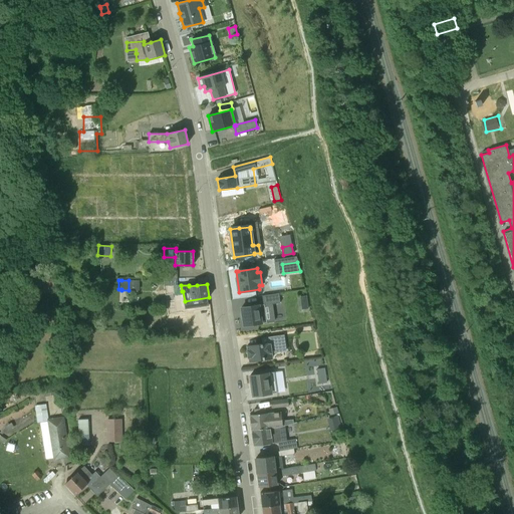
[(243,325),(261,323),(266,322),(264,305),(241,308),(243,325)]
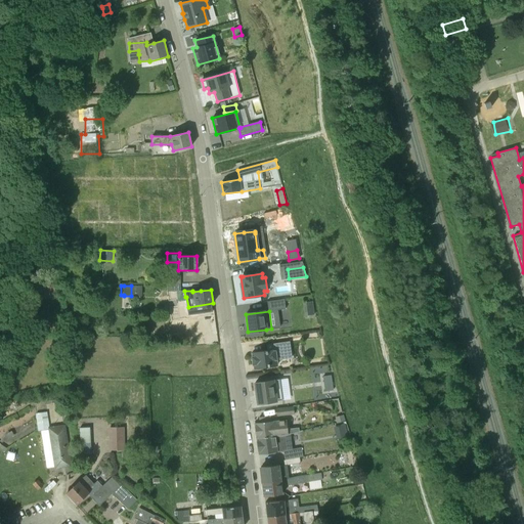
[(289,342),(272,344),(273,350),(252,353),(252,356),(251,356),(253,365),(254,368),(277,365),(276,360),(291,358),(289,342)]
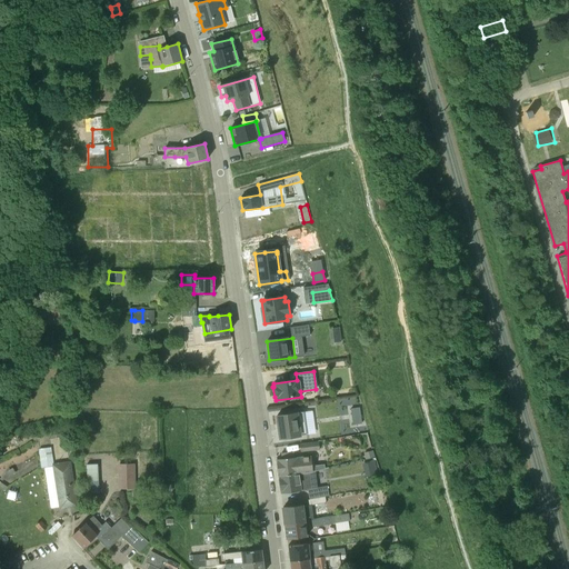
[(351,417),(360,416),(359,407),(350,409),(351,417)]
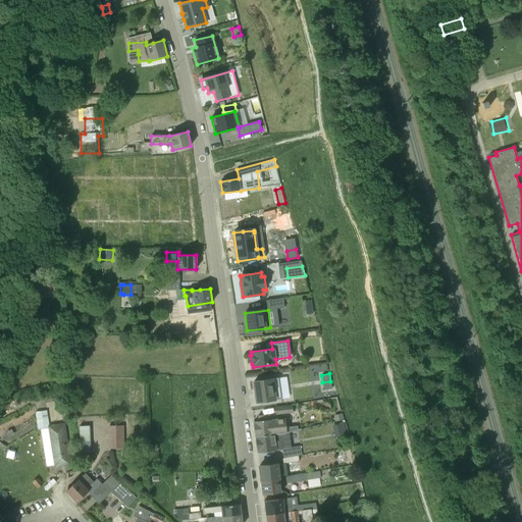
[(278,378),(254,381),(255,389),(256,395),(257,403),(281,399),(278,378)]
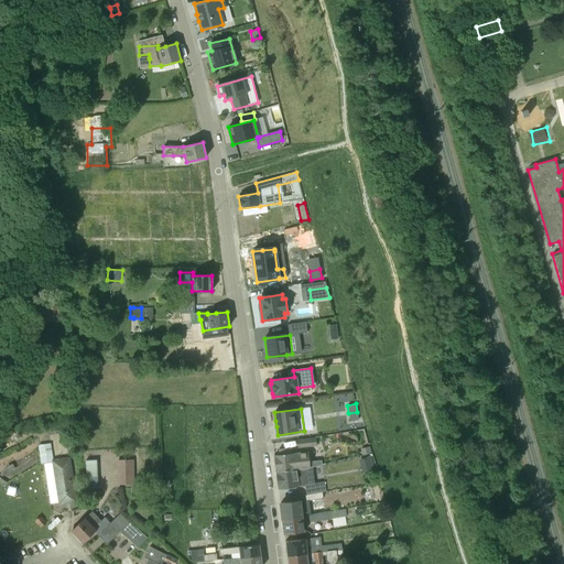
[(316,446),(315,437),(297,440),(299,448),(316,446)]
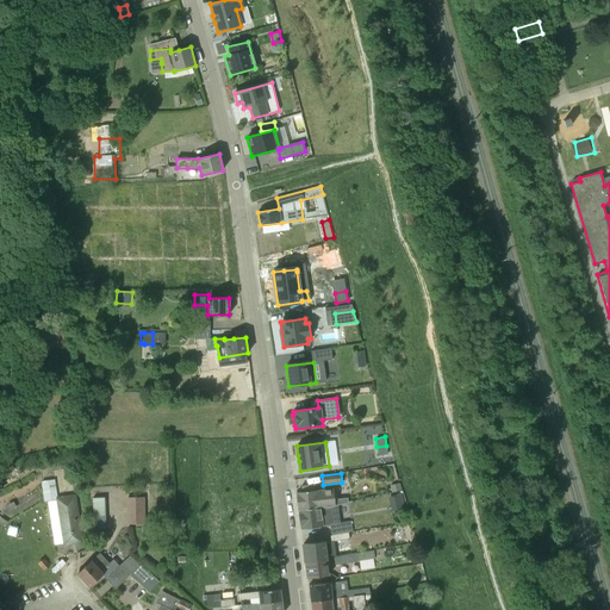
[(331,506),(348,502),(348,497),(322,499),(322,503),(319,503),(318,490),(296,492),(298,510),(331,506)]
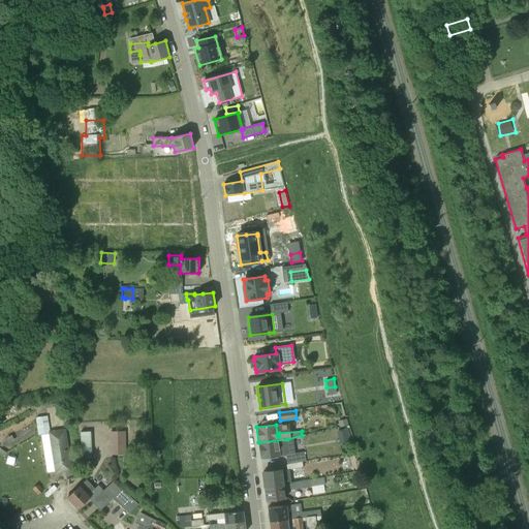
[(349,435),(348,428),(339,430),(341,437),(349,435)]
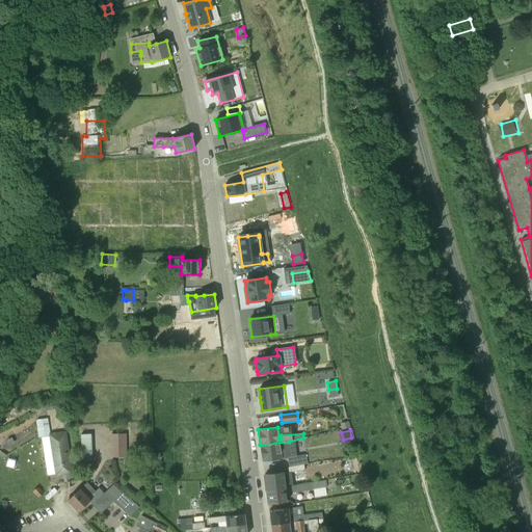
[(49,434),(54,466),(56,475),(72,473),(64,431),(49,434)]
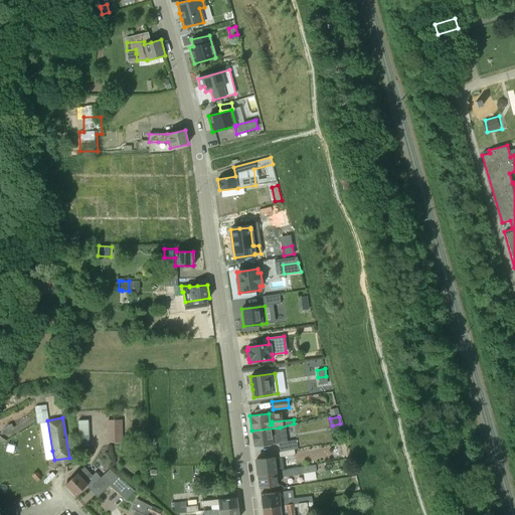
[(93,446),(93,419),(83,419),(82,446),(93,446)]
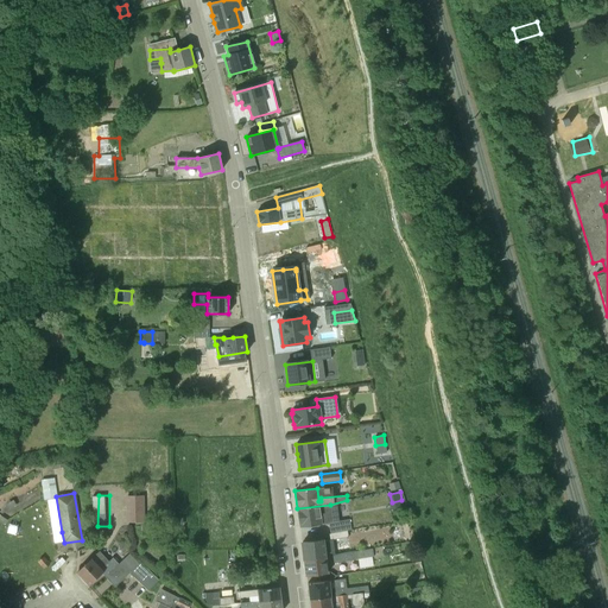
[(126,495),(126,523),(144,521),(144,495),(126,495)]
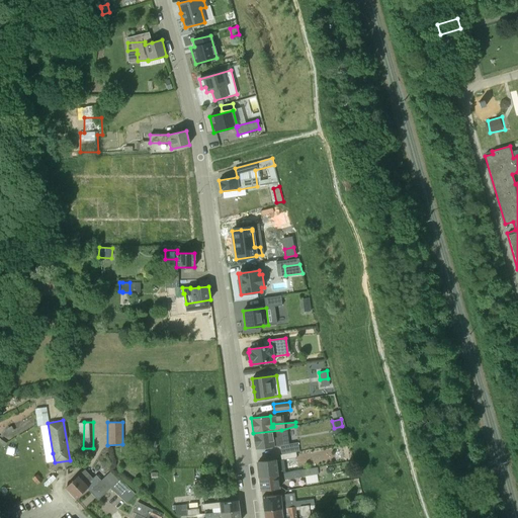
[(281,430),(253,433),(255,448),(274,446),(272,437),(282,436),(281,430)]
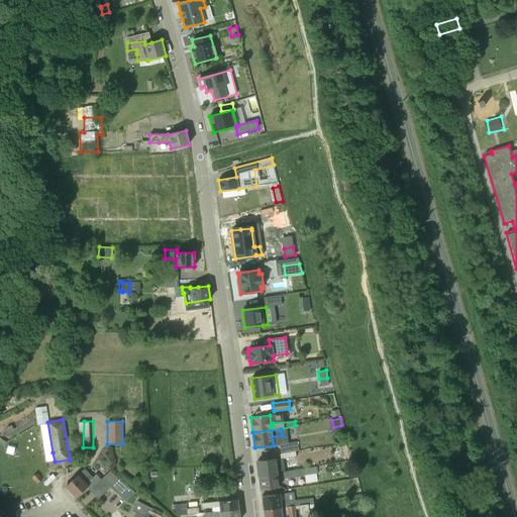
[(281,453),(299,450),(298,441),(279,444),(281,453)]
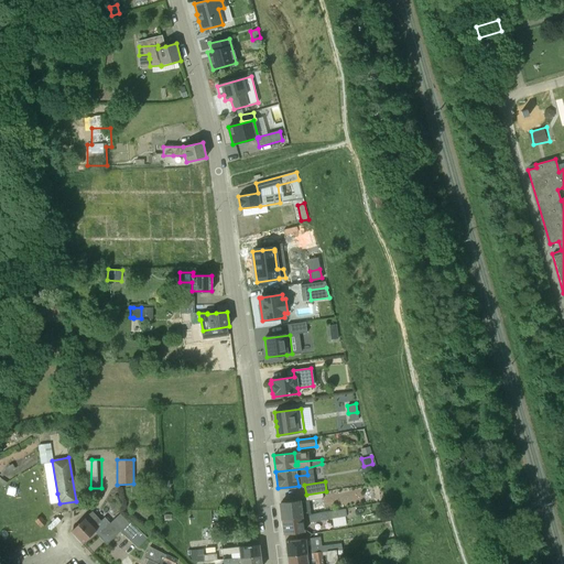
[(326,491),(306,495),(305,495),(305,501),(323,498),(323,496),(329,495),(328,491),(326,491)]
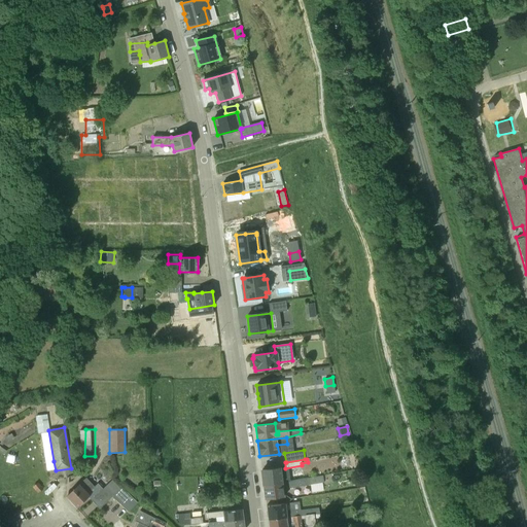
[(283,483),(282,482),(281,467),(261,470),(264,485),(283,483)]
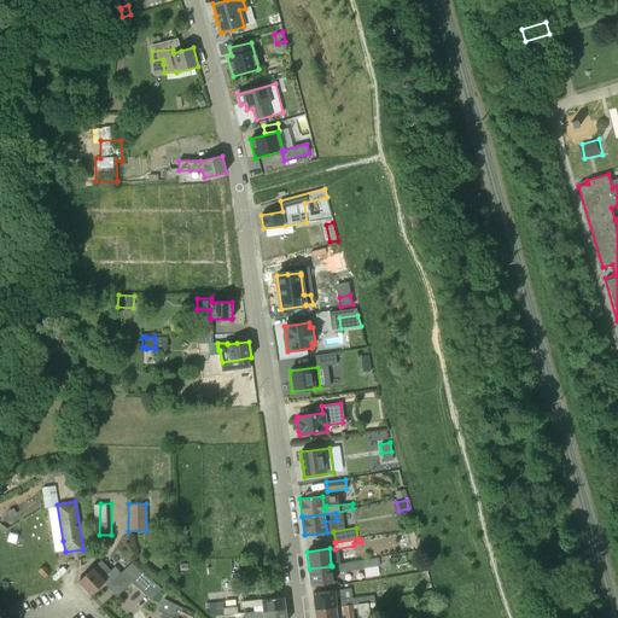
[(312,584),(334,582),(333,573),(357,570),(363,569),(366,577),(379,576),(378,566),(379,566),(378,558),(356,561),(331,565),(332,566),(309,569),(312,584)]
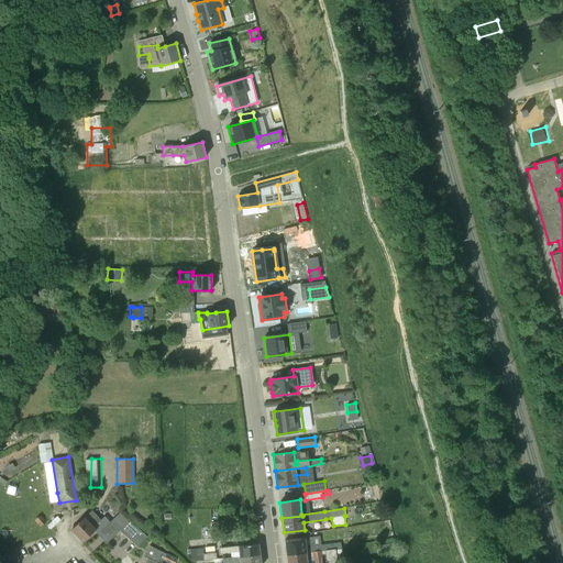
[(109,522),(105,517),(100,520),(92,511),(72,531),(81,542),(95,530),(100,536),(101,536),(110,528),(107,525),(109,522)]
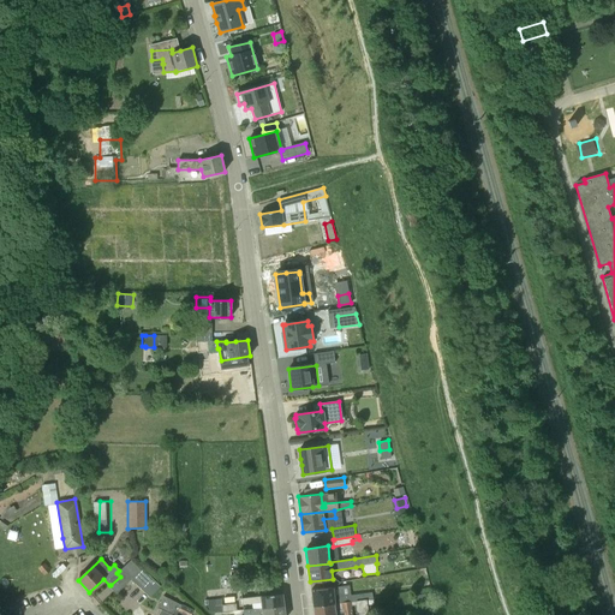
[(132,559),(119,571),(117,573),(120,577),(111,585),(118,592),(142,569),(132,559)]
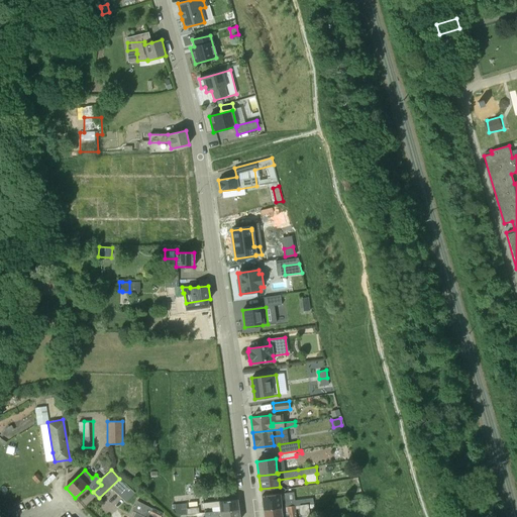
[(128,499),(136,491),(121,477),(113,485),(128,499)]
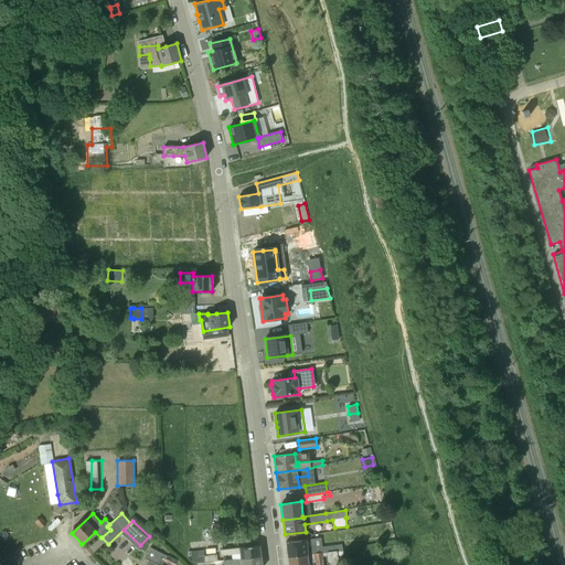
[(306,540),(286,542),(288,557),(320,553),(337,551),(337,552),(342,551),(342,545),(331,546),(331,545),(307,548),(306,540)]
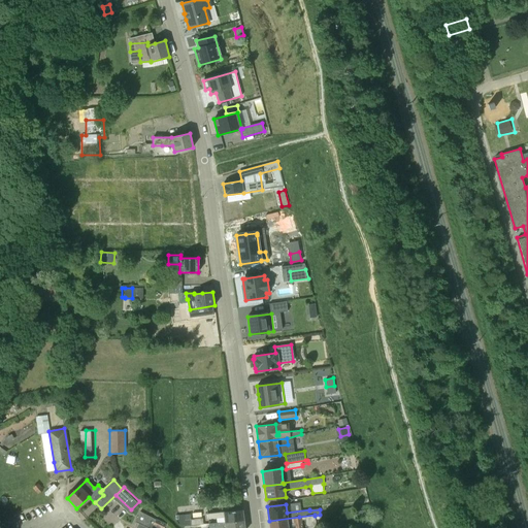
[(353,513),(354,519),(366,517),(365,509),(353,513)]
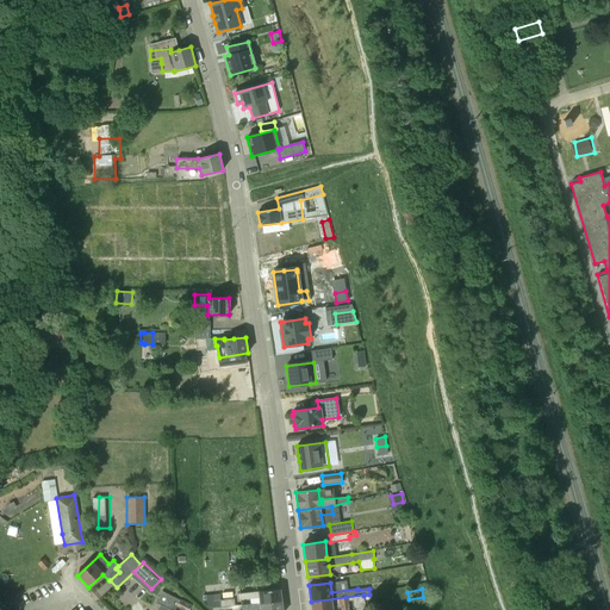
[(250,604),(281,602),(280,590),(268,591),(240,593),(241,599),(250,598),(250,604)]
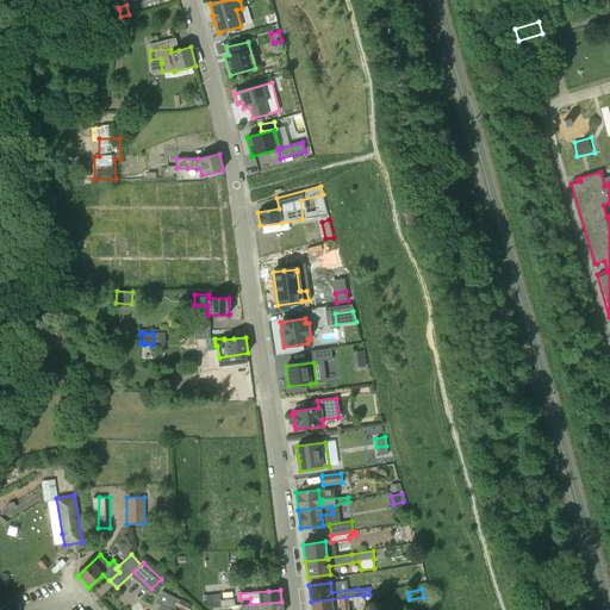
[(162,591),(162,592),(156,603),(170,609),(190,609),(192,605),(180,599),(179,599),(162,591)]
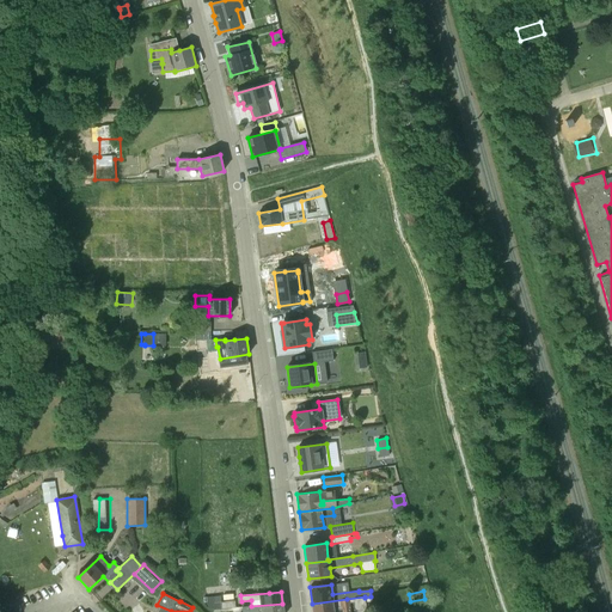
[(350,611),(349,603),(354,603),(354,611),(366,611),(366,610),(373,609),(373,603),(366,604),(365,598),(365,597),(347,599),(312,604),(312,611),(350,611)]
